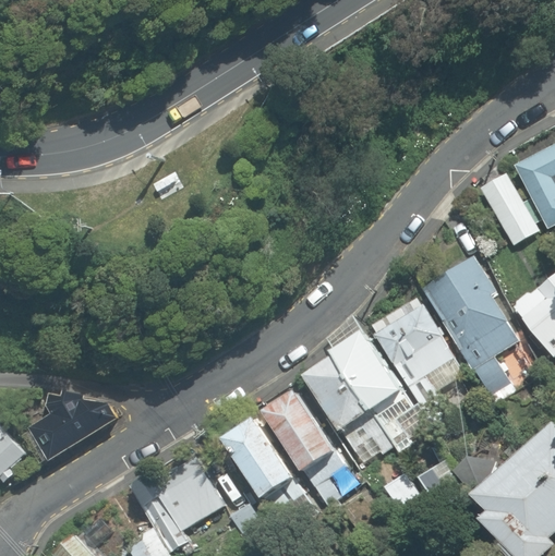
[(554,225),(554,144),(516,165),(549,229),(554,225)]
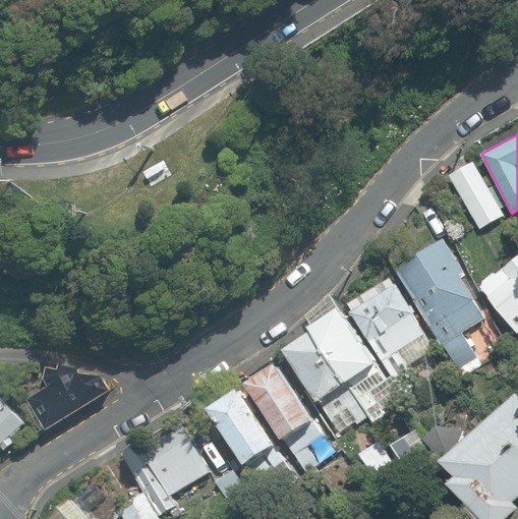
[(449,177),(466,209),(492,194),(473,163),(449,177)]
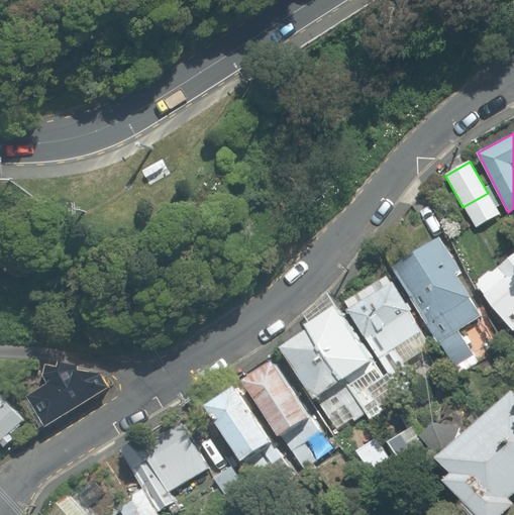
[(439,341),(458,373),(478,361),(457,328),(481,314),(471,298),(472,297),(455,273),(461,270),(439,235),(392,266),(428,322),(427,323),(427,324),(438,342),(439,341)]
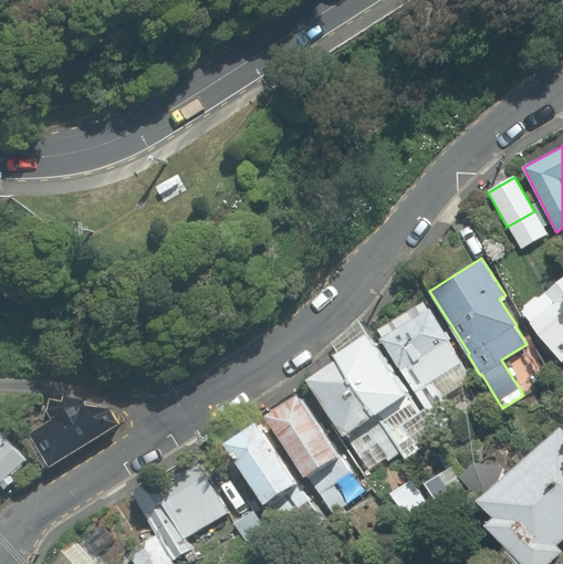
[(562,361),(562,277),(519,309),(559,365),(562,361)]
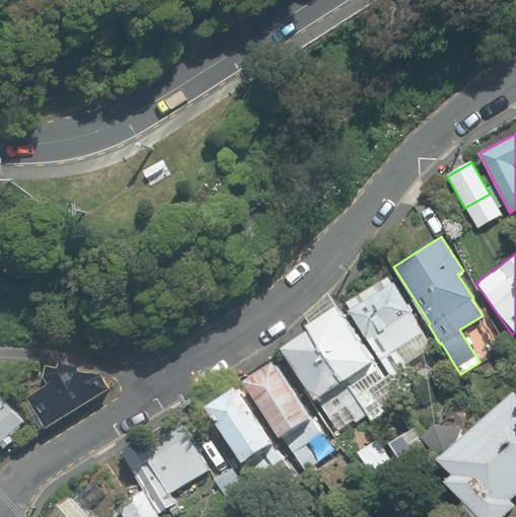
[(348,309),(403,403),(418,394),(403,370),(408,368),(406,364),(431,349),(392,283),(348,309)]
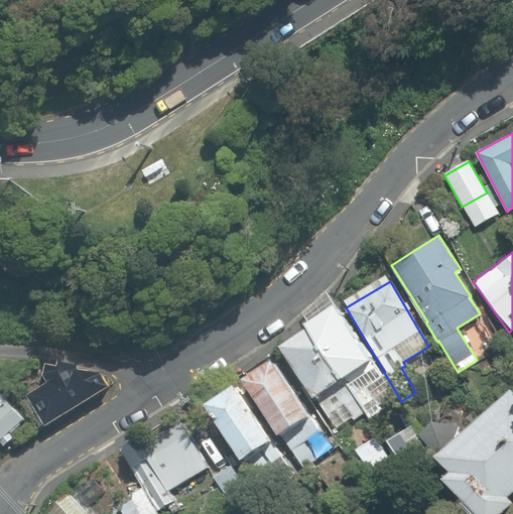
[(307,323),(309,328),(366,410),(377,403),(374,398),(388,389),(380,377),(382,376),(326,289),(301,310),(307,323)]
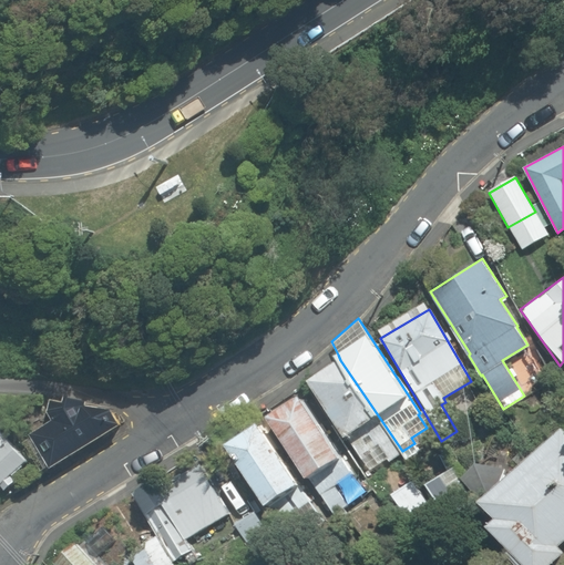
[(402,451),(340,360),(310,380),(348,438),(367,465),(385,454),(388,461),(402,451)]
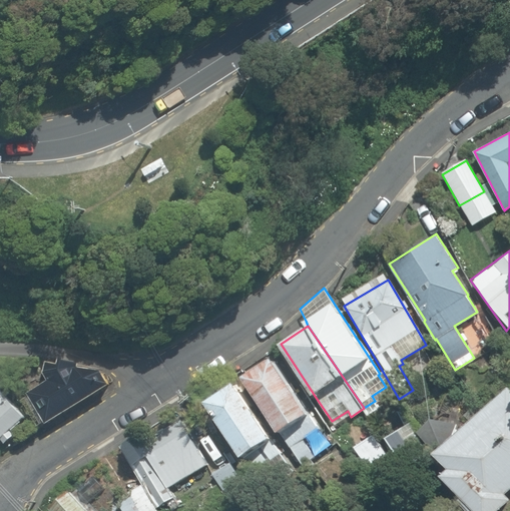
[(241,379),(302,471),(313,465),(309,460),(314,457),(303,439),(319,429),(272,355),(243,372),(246,376),(241,379)]
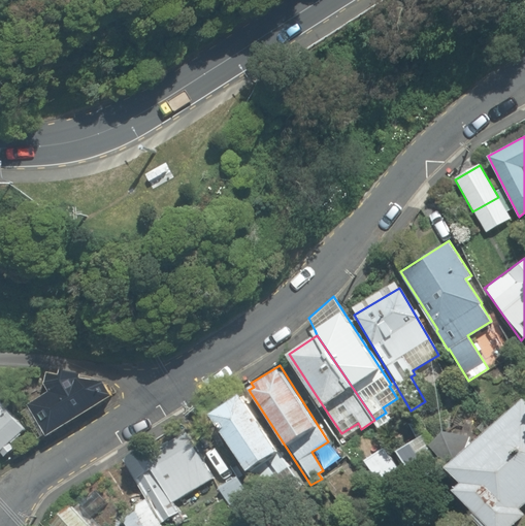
[(27,402),(47,436),(112,398),(102,382),(45,370),(44,384),(46,391),(27,402)]
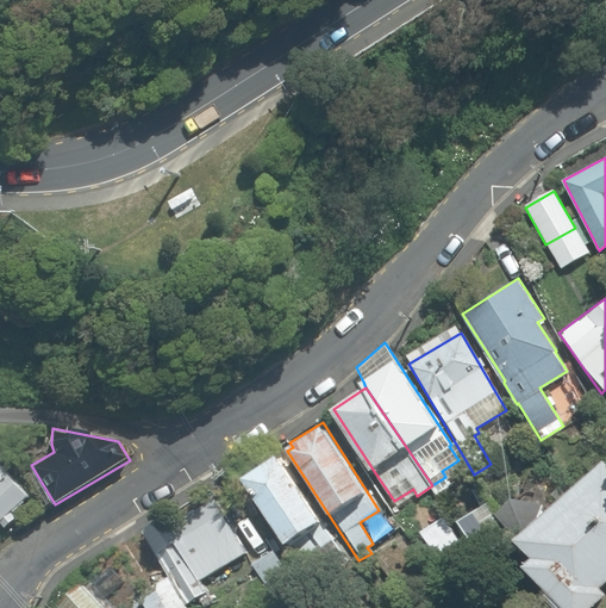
[(245,481),(314,583),(328,574),(314,553),(333,540),(277,458),(245,481)]
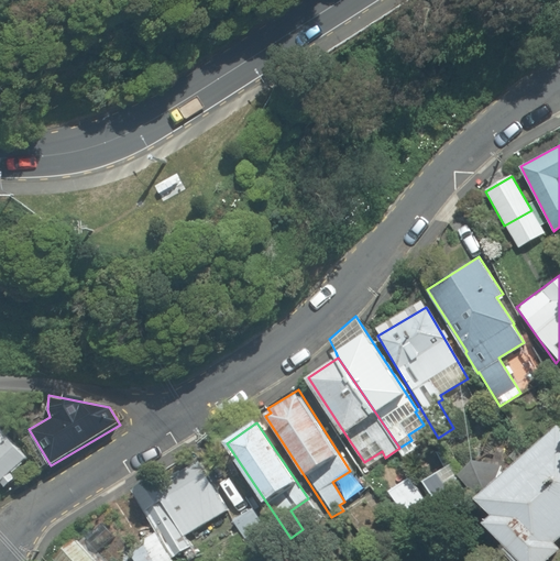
[(0,481),(4,486),(14,477),(10,472),(26,457),(0,427),(0,481)]
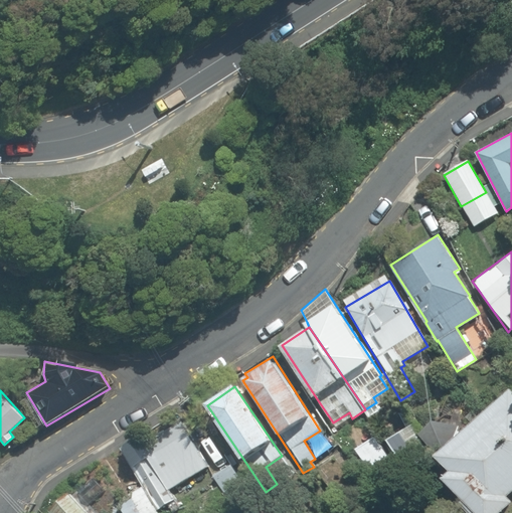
[(474,512),(494,512),(510,500),(506,495),(511,490),(511,392),(440,457),(452,471),(444,478),(474,512)]
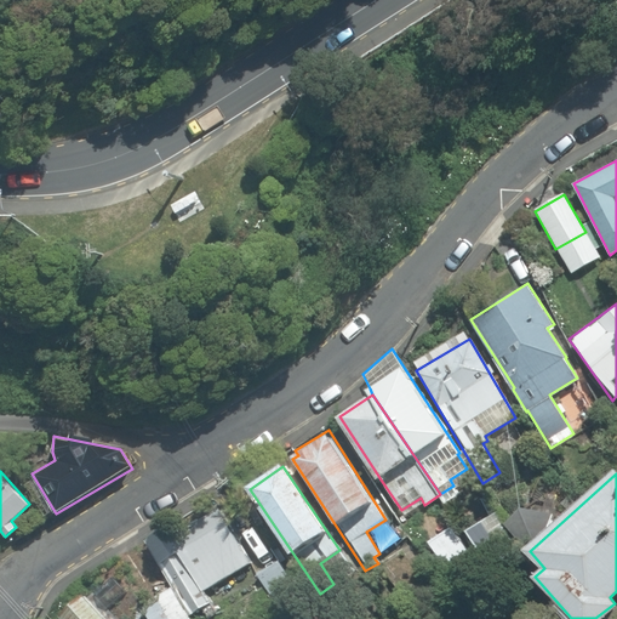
[(199,611),(204,618),(216,611),(204,590),(250,562),(217,506),(177,531),(172,523),(143,540),(171,585),(154,592),(160,600),(144,607),(149,618),(192,618),(189,614),(199,611)]
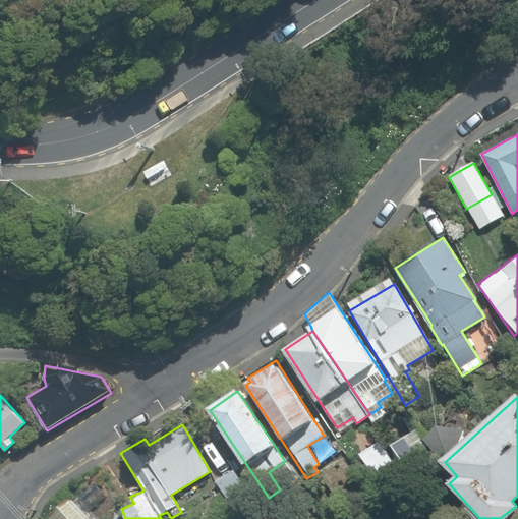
[(442,453),(446,458),(462,444),(459,441),(463,433),(438,425),(422,439),(438,457),(442,453)]
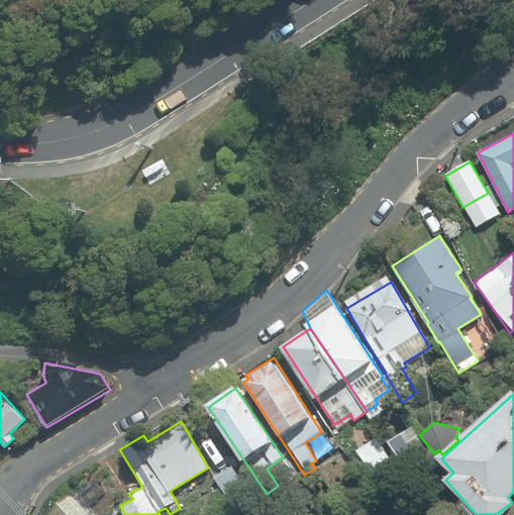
[(389,441),(406,471),(430,456),(416,434),(407,439),(403,432),(389,441)]
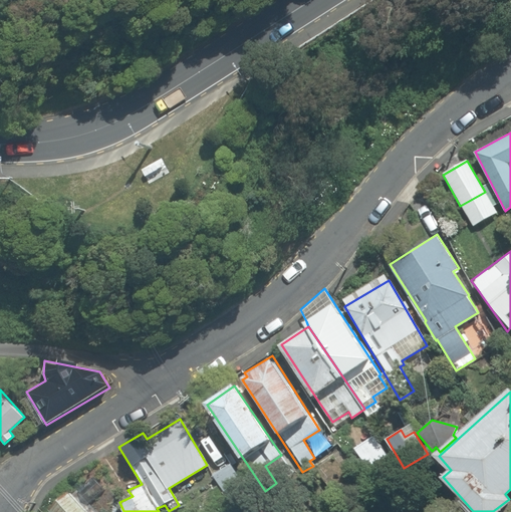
[(388,456),(375,437),(357,448),(369,467),(388,456)]
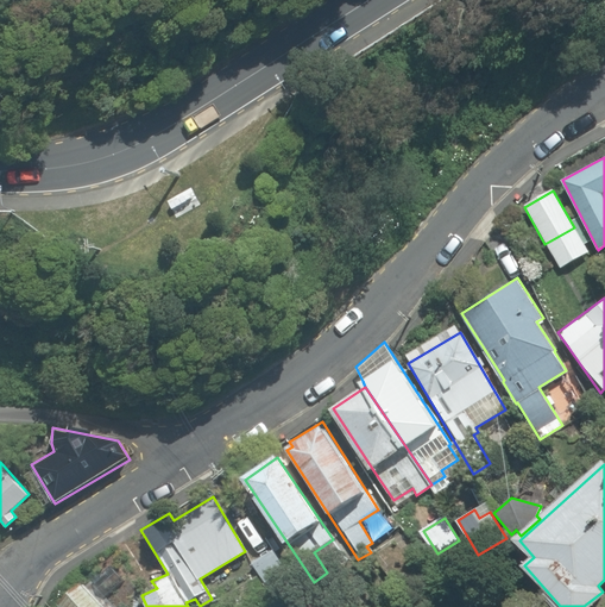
[(252,567),(263,584),(283,571),(272,554),(252,567)]
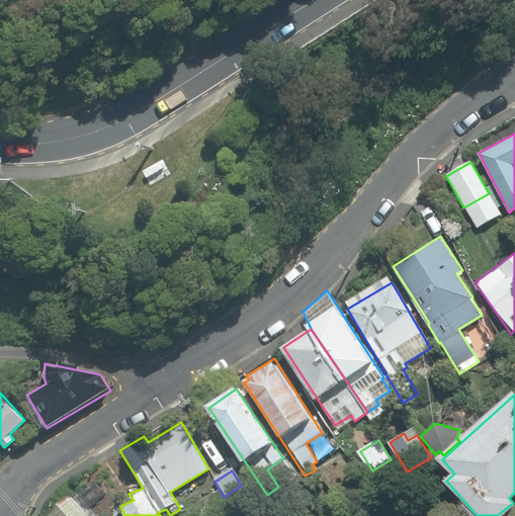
[(86,515),(70,497),(48,515),(86,515)]
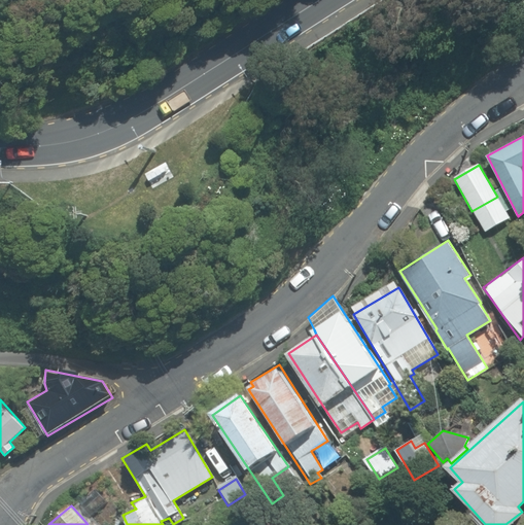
All buildings are outlined.
